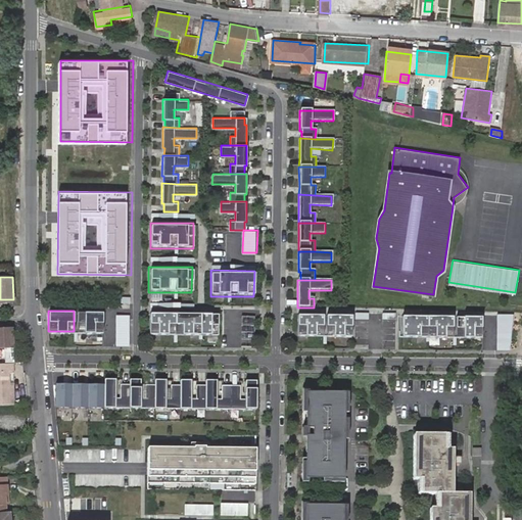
[(102,331),(102,311),(77,311),(77,331),(102,331)]
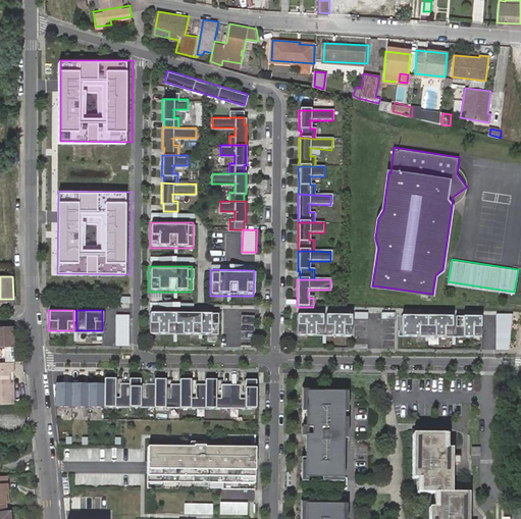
[(514,311),(497,311),(497,347),(510,347),(514,311)]
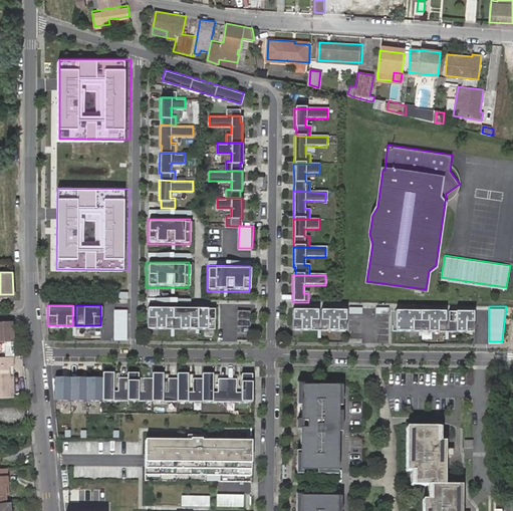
[(129,309),(114,308),(114,338),(129,338),(129,309)]
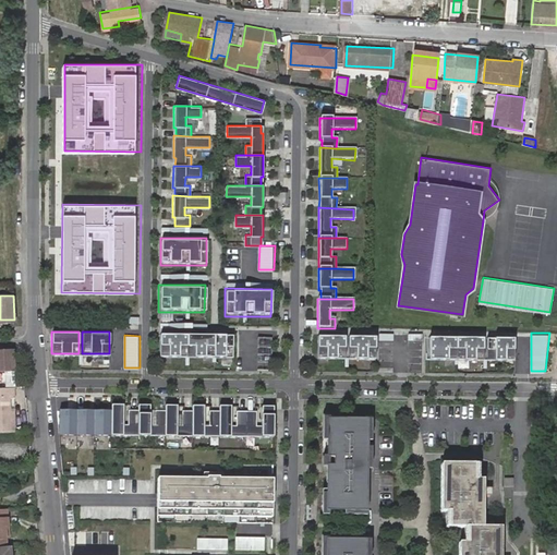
[(273,335),(258,335),(258,368),(273,368),(273,335)]
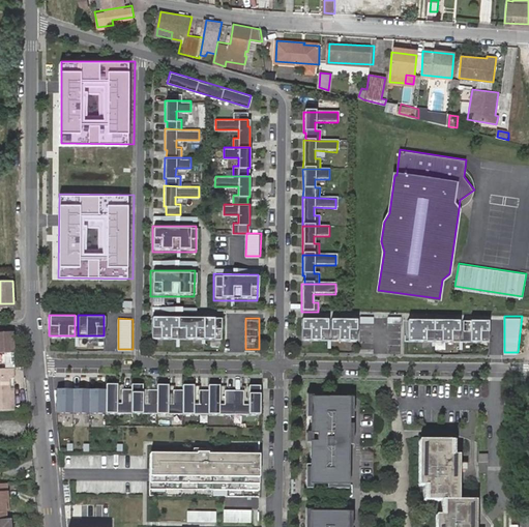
[(176,321),(151,320),(151,330),(159,330),(158,341),(169,342),(170,331),(176,331),(176,321)]
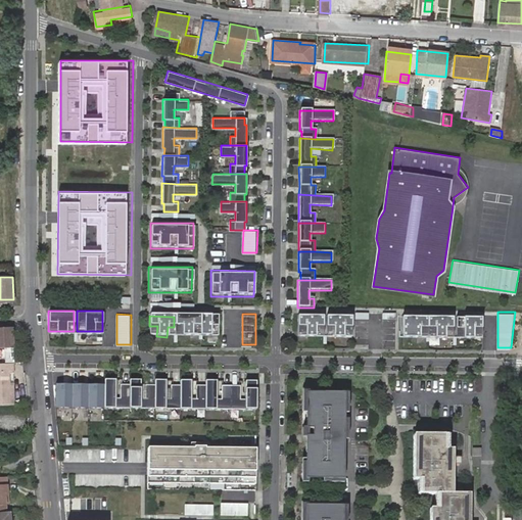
[(199,318),(174,317),(174,327),(182,327),(182,337),(192,337),(192,327),(198,328),(199,318)]
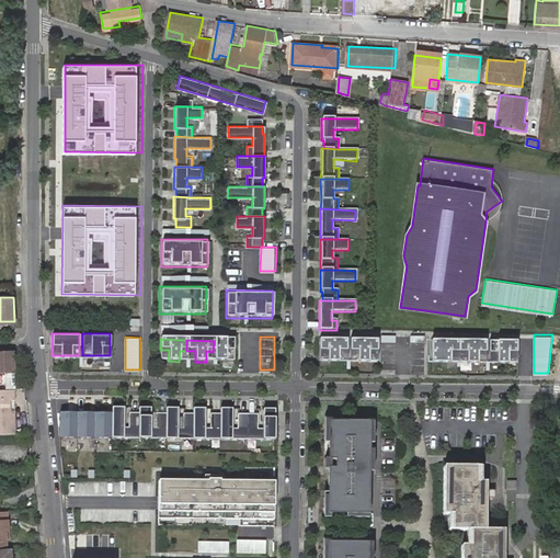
[(213,362),(225,362),(225,351),(226,340),(214,341),(213,352),(213,362)]
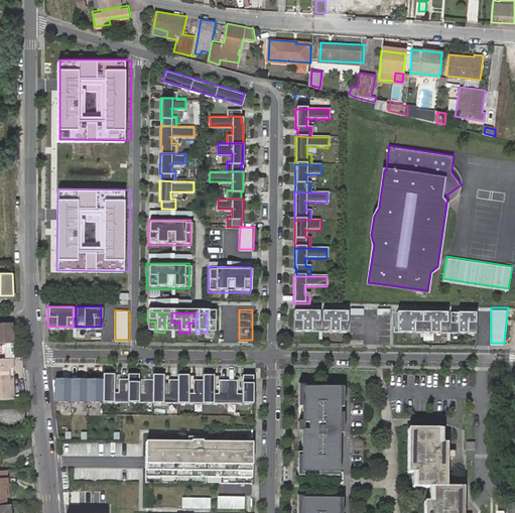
[(317,314),(292,313),(292,324),(300,324),(300,334),(310,334),(310,324),(316,325),(317,314)]
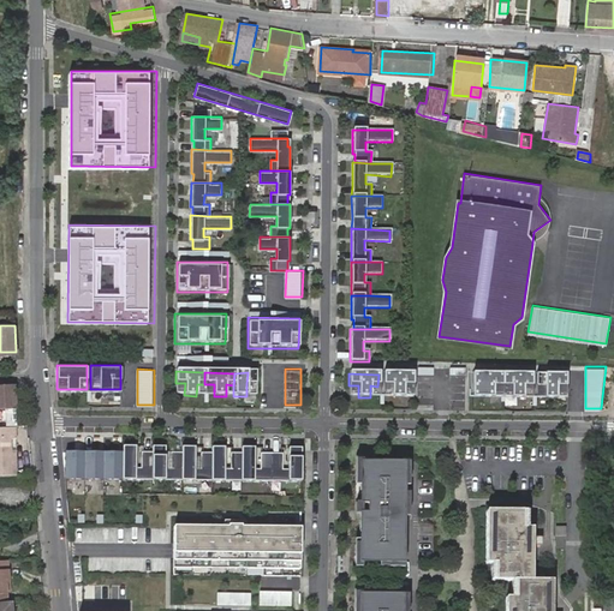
[(412,375),(382,373),(382,385),(392,385),(392,397),(404,399),(404,387),(411,387),(412,375)]
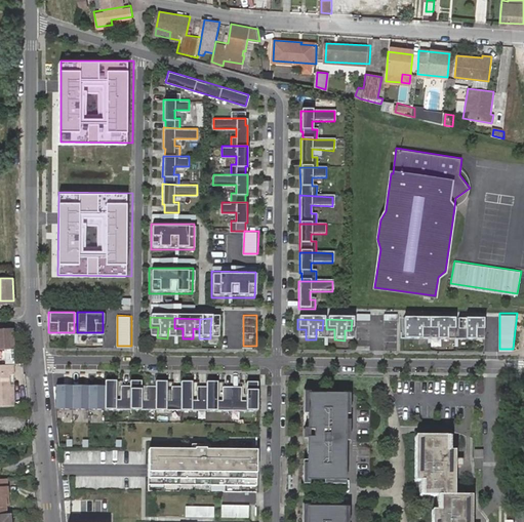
[(429,330),(429,320),(403,319),(403,340),(420,340),(420,330),(429,330)]
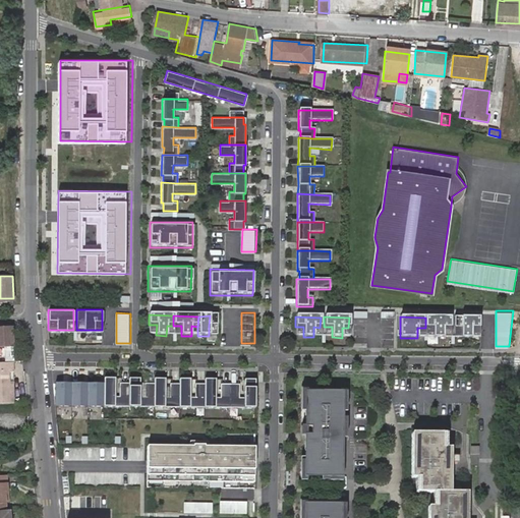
[(450,319),(425,318),(425,328),(434,328),(432,338),(443,338),(444,328),(450,329),(450,319)]
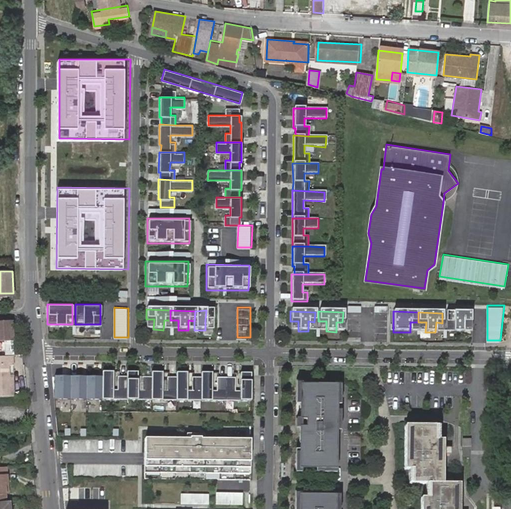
[(470,313),(446,312),(446,322),(454,322),(453,332),(463,333),(464,323),(470,323),(470,313)]
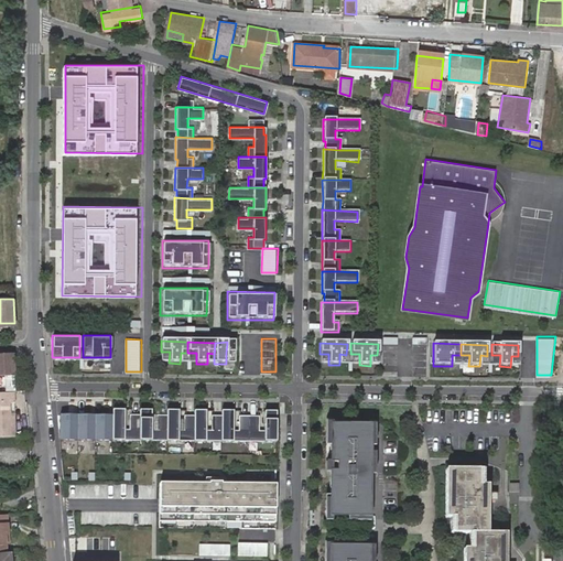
[(0,374),(6,374),(7,389),(15,389),(17,389),(14,356),(9,356),(9,358),(7,358),(6,354),(0,354),(0,374)]
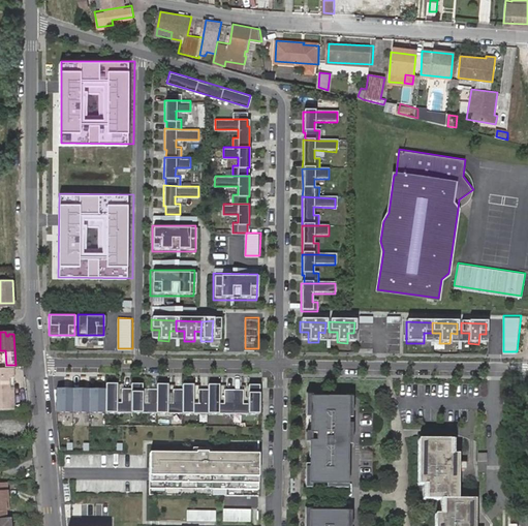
[(14,375),(14,365),(6,365),(0,365),(0,406),(16,405),(14,388),(10,388),(10,375),(14,375)]
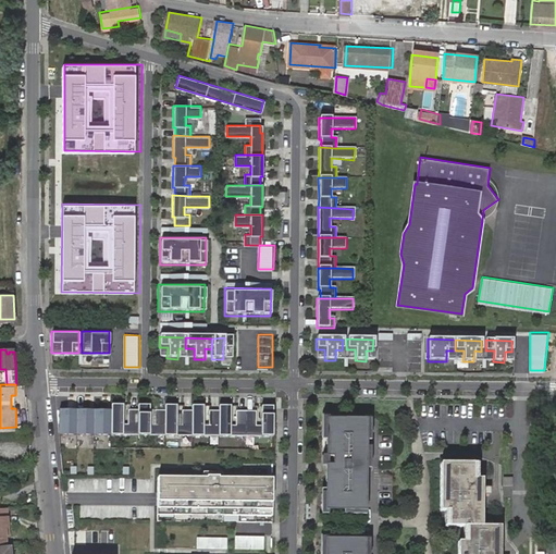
[(123,404),(111,404),(111,408),(110,435),(272,435),(273,406),(262,406),(262,426),(254,425),(255,411),(236,411),(236,426),(231,426),(230,405),(219,405),(219,411),(208,410),(208,426),(202,426),(202,406),(192,405),(192,410),(181,410),(181,426),(176,425),(176,405),(164,405),(164,411),(158,411),(158,423),(149,425),(149,405),(138,405),(137,409),(127,410),(127,422),(123,422),(123,404)]
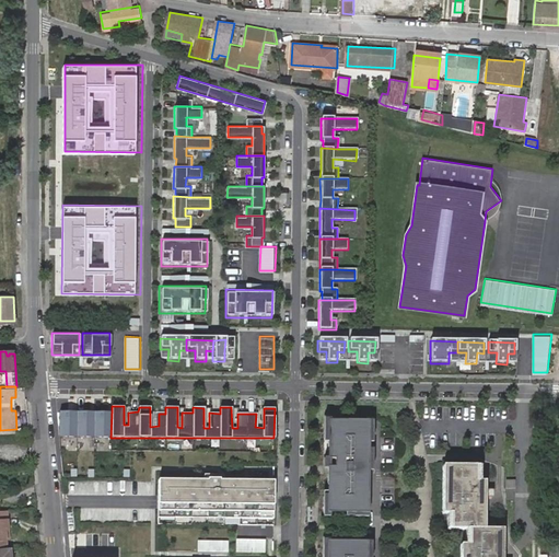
[(112,410),(61,409),(61,436),(111,438),(112,410)]
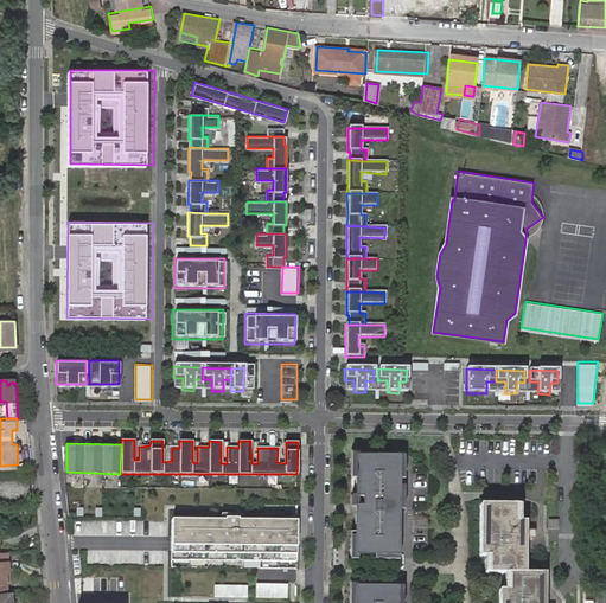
[(402,453),(357,453),(356,553),(401,553),(402,453)]
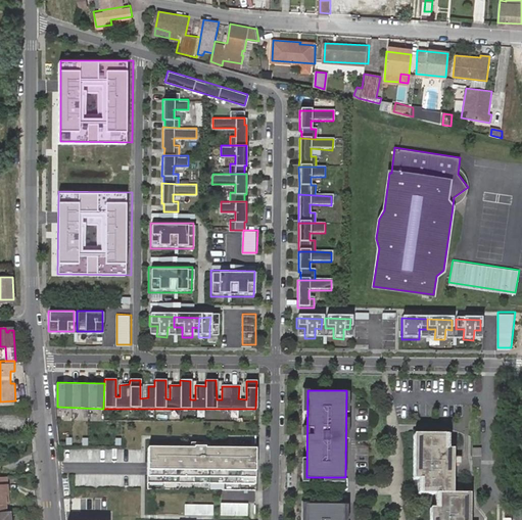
[(416,474),(421,474),(426,474),(425,487),(437,487),(441,487),(441,503),(437,503),(433,503),(432,519),(472,519),(472,488),(456,488),(456,444),(452,444),(447,444),(447,430),(417,430),(416,462),(416,474)]
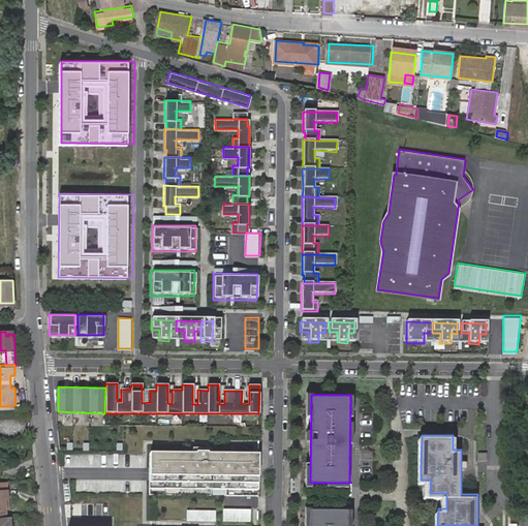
[(256,458),(150,456),(150,472),(150,492),(256,493),(256,458)]
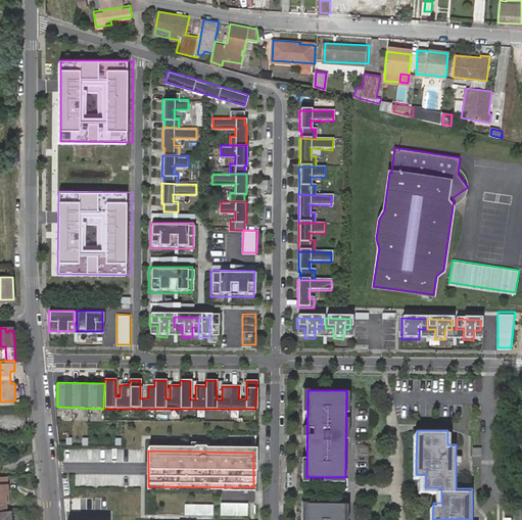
[(248,513),(249,501),(222,499),(221,512),(248,513)]
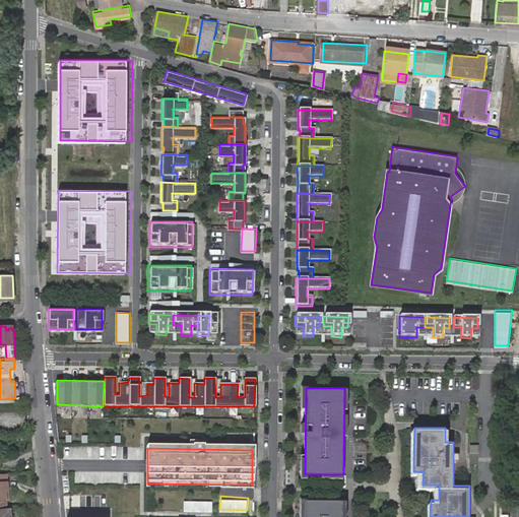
[(213,509),(213,499),(184,498),(184,509),(213,509)]
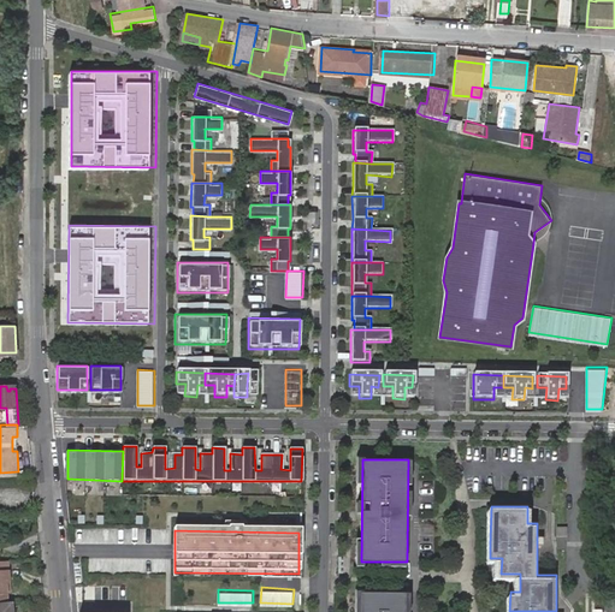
[(408,611),(409,593),(361,590),(360,611),(408,611)]
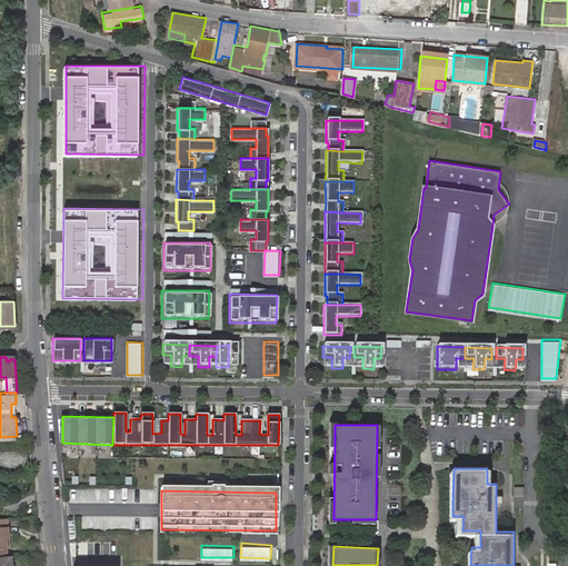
[(0,565),(5,565),(6,564),(12,564),(11,554),(8,554),(0,554),(0,565)]
